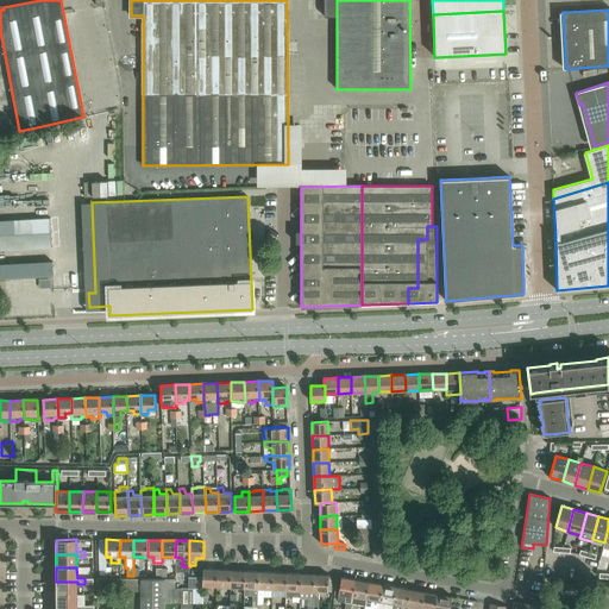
[(218,570),(203,569),(202,576),(202,585),(217,586),(218,570)]
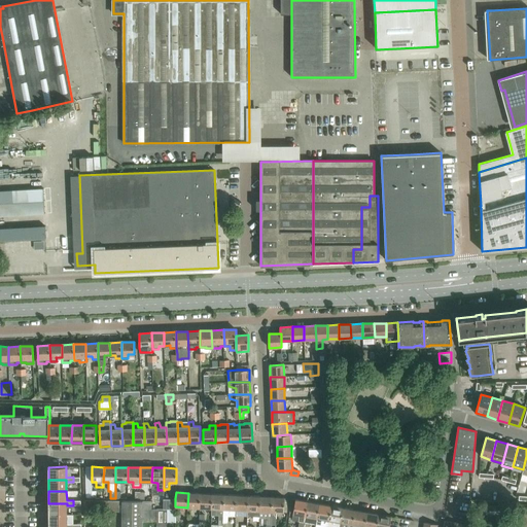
[(187,507),(200,507),(200,493),(188,493),(187,507)]
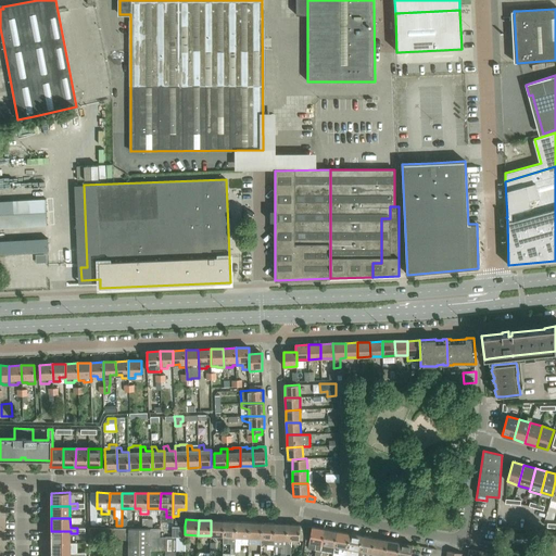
[(211,535),(224,536),(224,521),(211,520),(211,535)]
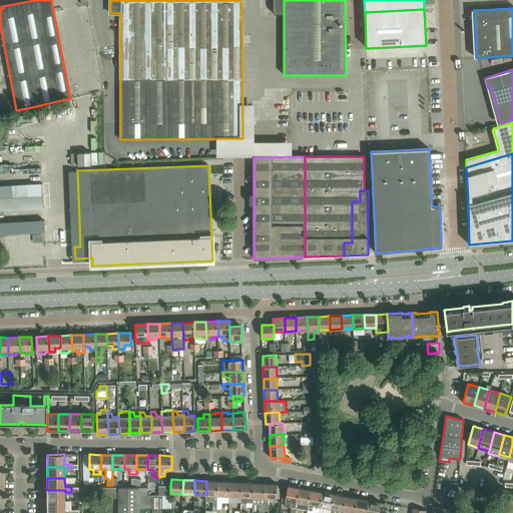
[(206,495),(205,501),(217,502),(218,481),(206,481),(206,495)]
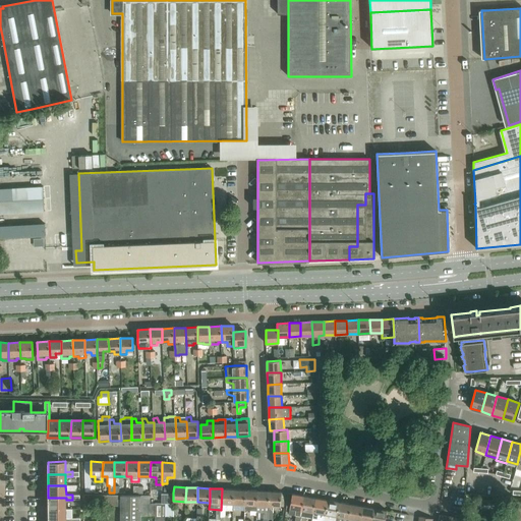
[(221,510),(221,517),(225,517),(226,510),(233,511),(233,510),(234,489),(222,488),(221,510)]
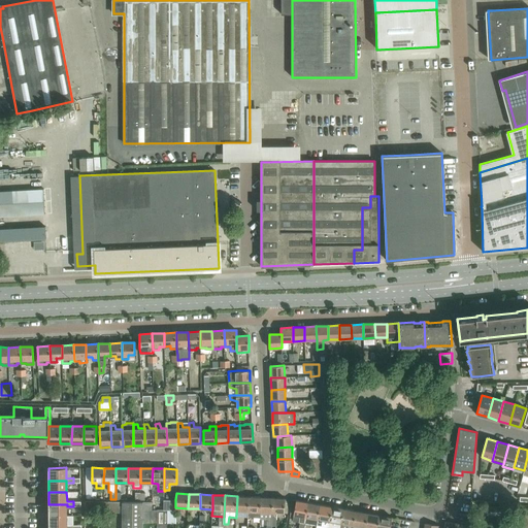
[(248,518),(248,517),(249,496),(237,496),(236,517),(248,518)]
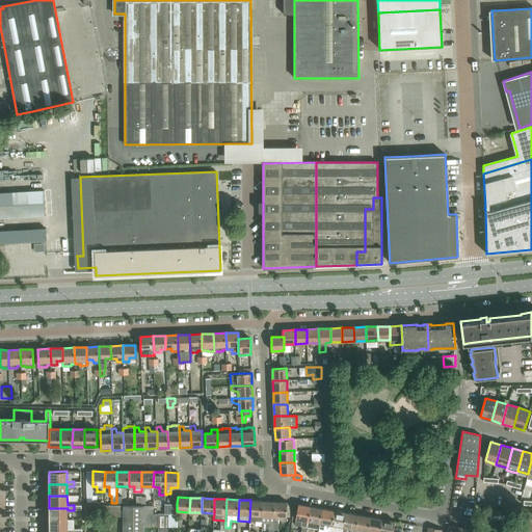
[(262,522),(262,515),(263,501),(250,500),(249,521),(262,522)]
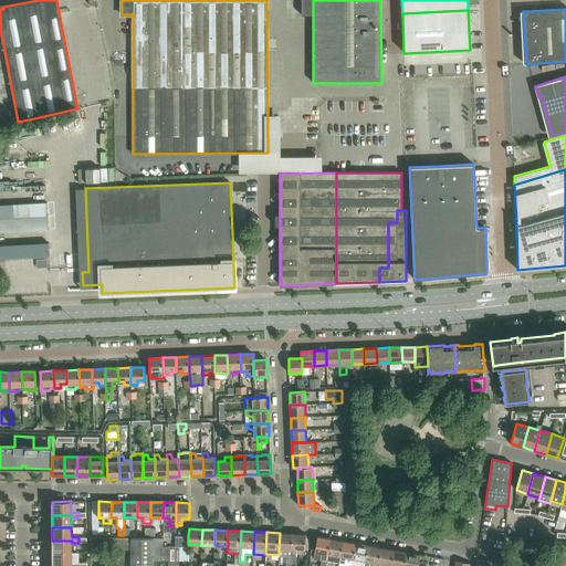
[(291,564),(292,549),(293,534),(280,533),(279,548),(279,555),(279,557),(286,557),(286,564),(291,564)]
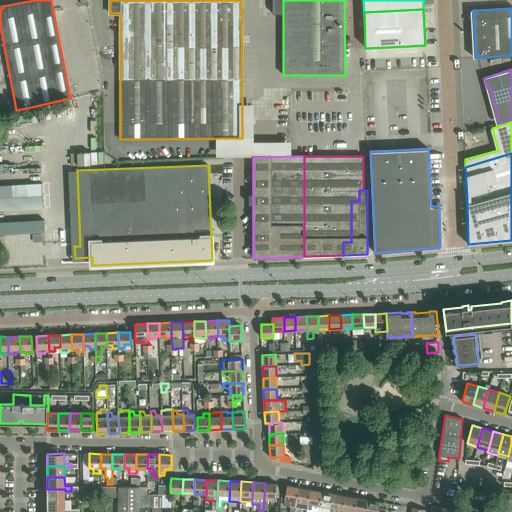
[(264,497),(263,510),(268,511),(269,497),(276,497),(279,498),(281,484),(277,484),(277,483),(265,483),(264,497)]
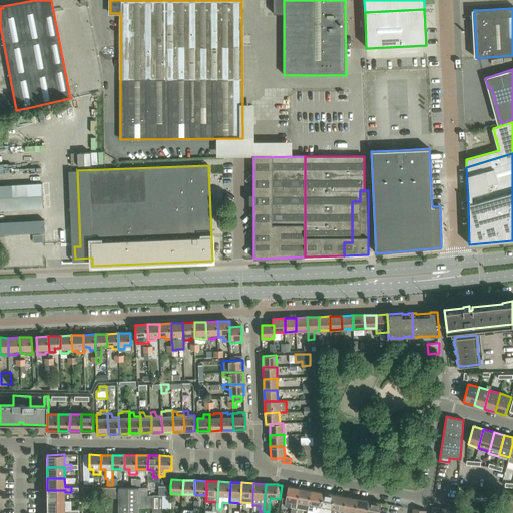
[(170,493),(170,485),(159,485),(159,495),(162,496),(170,496),(170,493)]
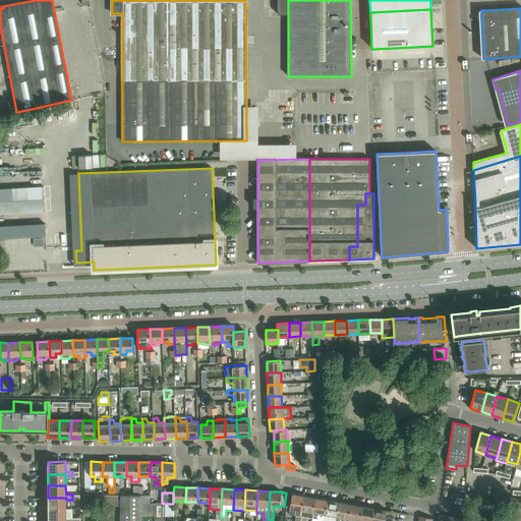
[(299,520),(300,516),(301,510),(304,496),(292,494),(290,508),(296,509),(295,515),(296,516),(295,520),(299,520)]
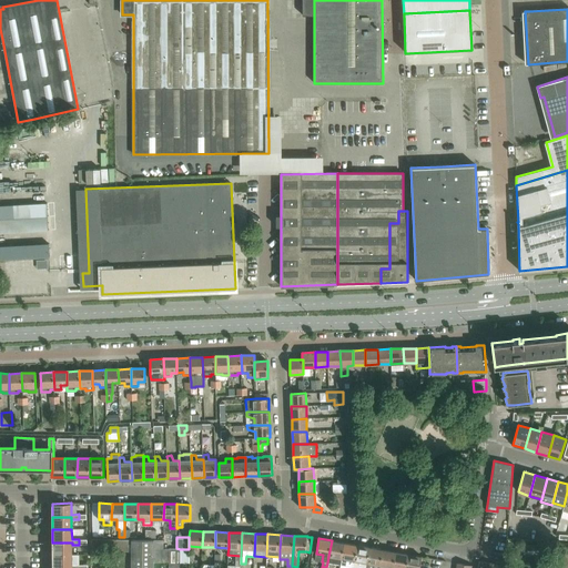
[(153,567),(154,563),(154,539),(98,539),(91,539),(91,550),(132,551),(131,567),(153,567)]
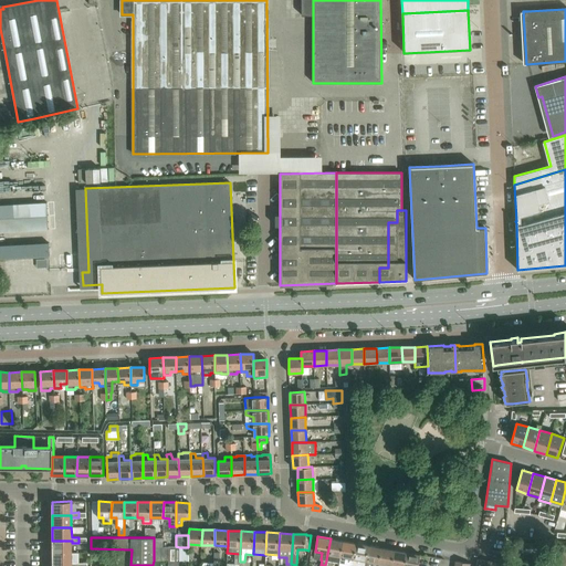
[(163,546),(163,538),(154,537),(154,561),(169,561),(169,546),(163,546)]
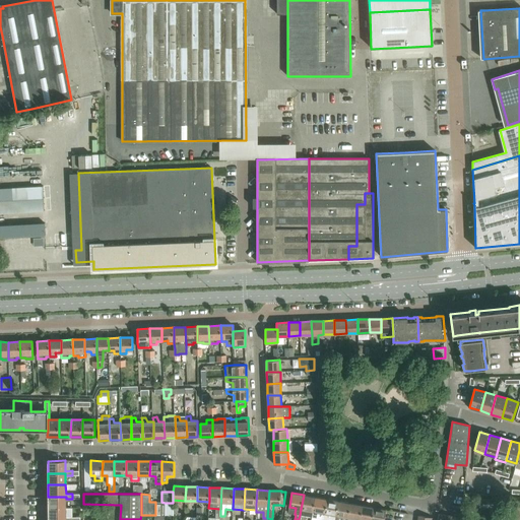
[(312,518),(313,511),(316,497),(304,495),(301,509),(300,515),(312,518)]
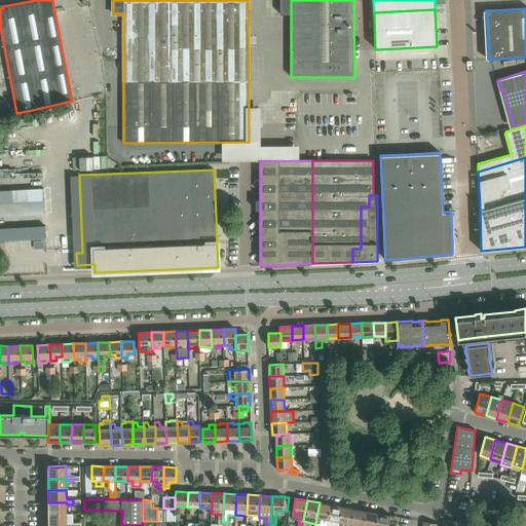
[(67,514),(67,504),(67,502),(48,502),(49,514),(67,514)]
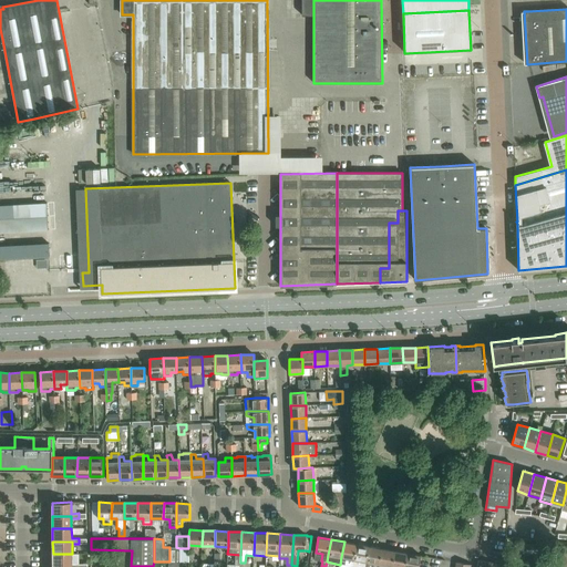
[(353,566),(354,559),(357,544),(344,542),(341,557),(340,565),(353,566)]
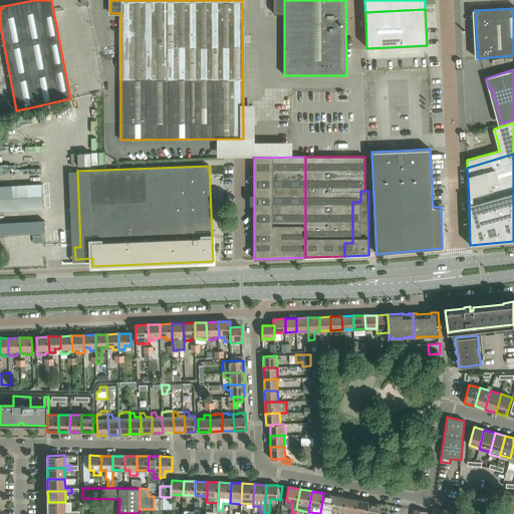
[(331,513),(332,509),(335,495),(323,493),(321,507),(320,513),(319,513),(324,513),(325,513),(331,513)]
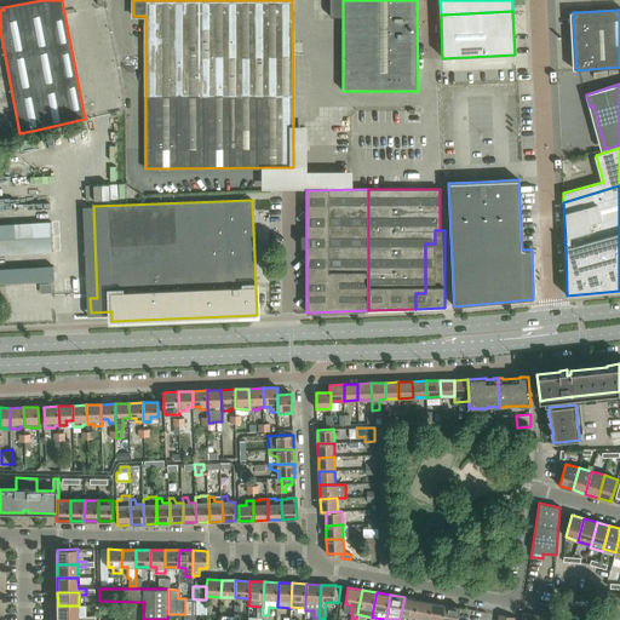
[(414,619),(415,616),(418,600),(405,597),(401,614),(400,619),(414,619)]
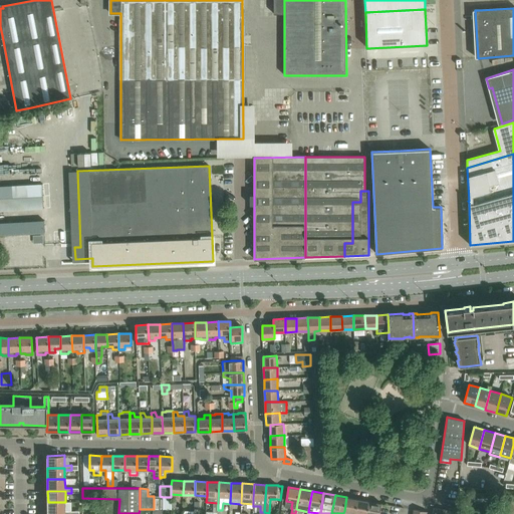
[(154,509),(153,513),(162,513),(163,509),(163,497),(160,496),(154,496),(154,509)]
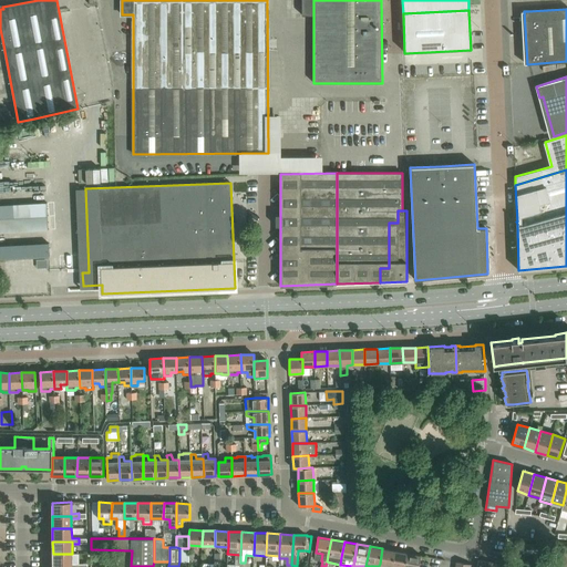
[(179,548),(179,562),(189,562),(189,560),(188,552),(188,548),(179,548)]
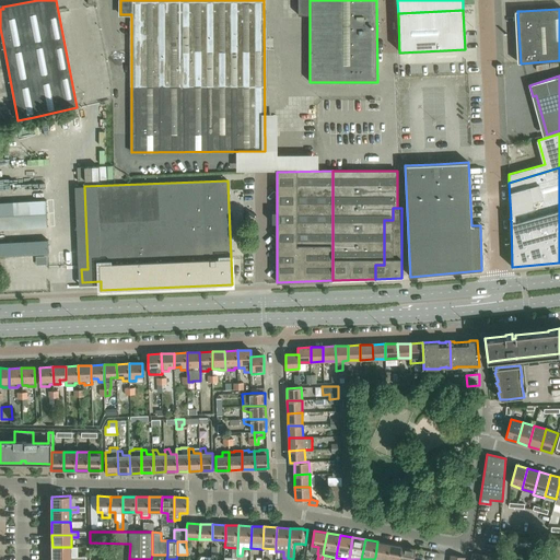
[(387,559),(391,544),(377,541),(375,557),(387,559)]
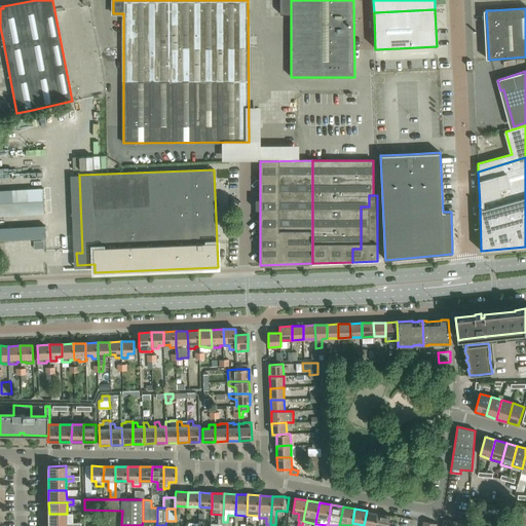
[(364,525),(368,525),(376,525),(378,513),(367,511),(364,525)]
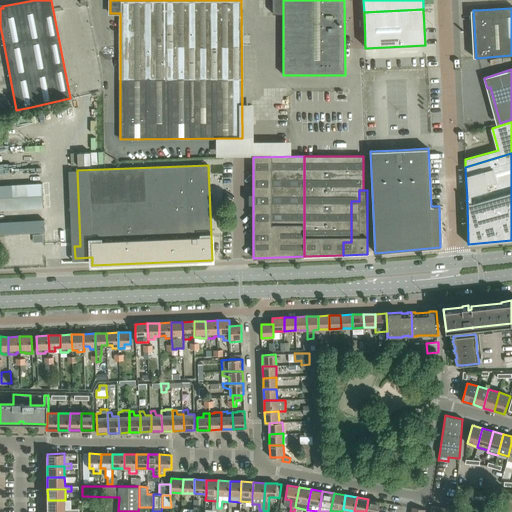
[(366,511),(378,511),(380,501),(368,499),(366,511)]
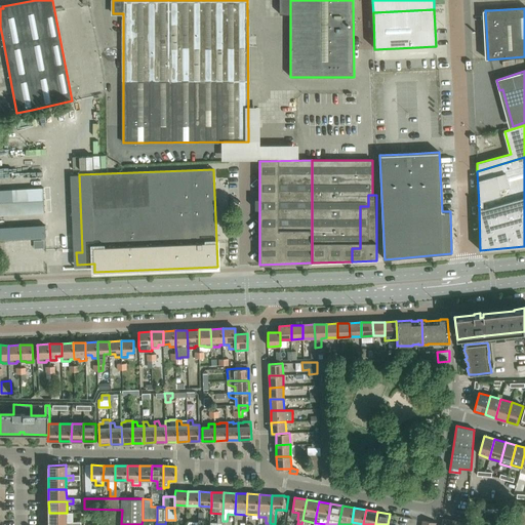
[(49,513),(49,524),(67,524),(66,524),(73,524),(74,522),(67,522),(67,513),(49,513)]
